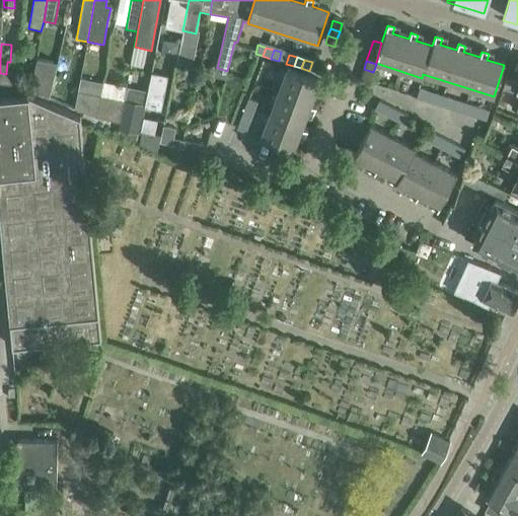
[(372,74),(373,72),(364,69),(361,76),(376,81),(378,76),(372,74)]
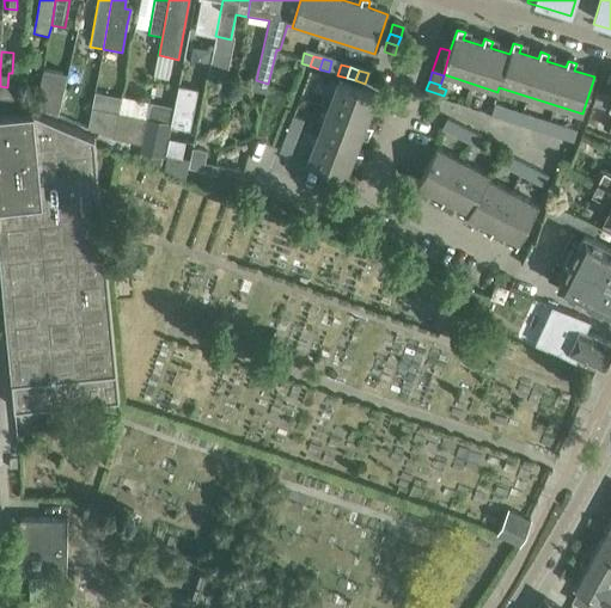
[(306,166),(344,180),(352,160),(359,163),(362,154),(355,152),(362,134),(370,136),(372,128),(365,126),(372,106),(379,110),(383,102),(337,84),(306,166)]
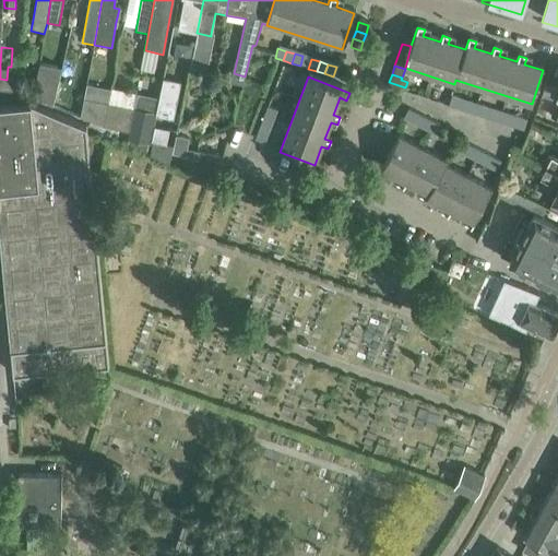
[(163,79),(156,114),(175,117),(181,82),(163,79)]
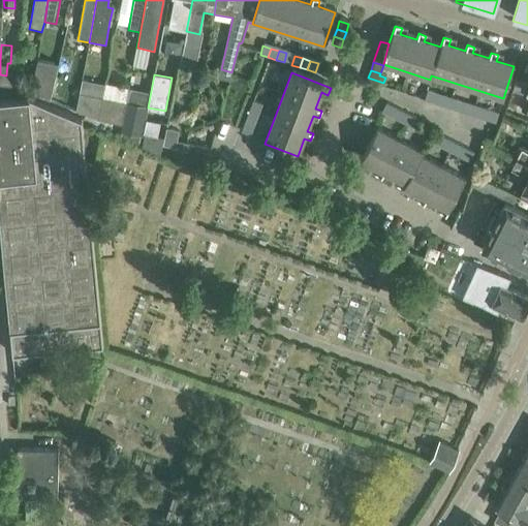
[(36,97),(49,102),(55,80),(41,76),(36,97)]
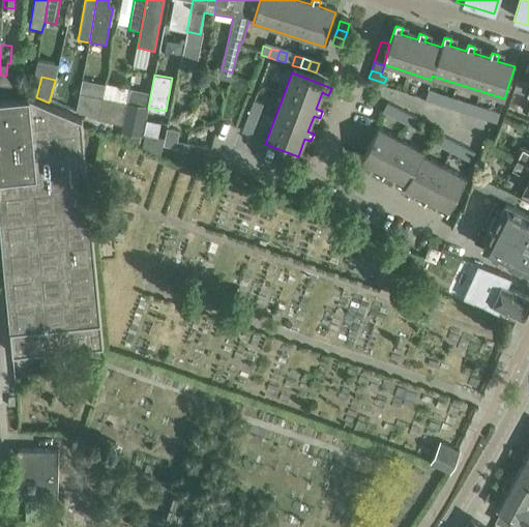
[(384,83),(369,78),(366,86),(376,89),(377,86),(383,88),(384,83)]
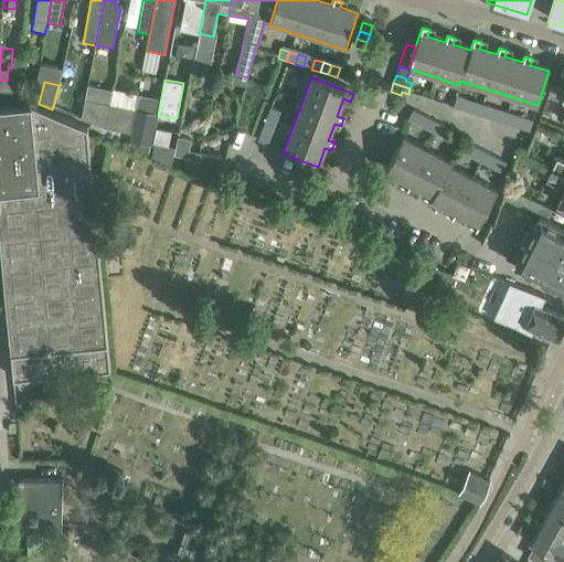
[(561,92),(550,88),(546,99),(557,103),(561,92)]
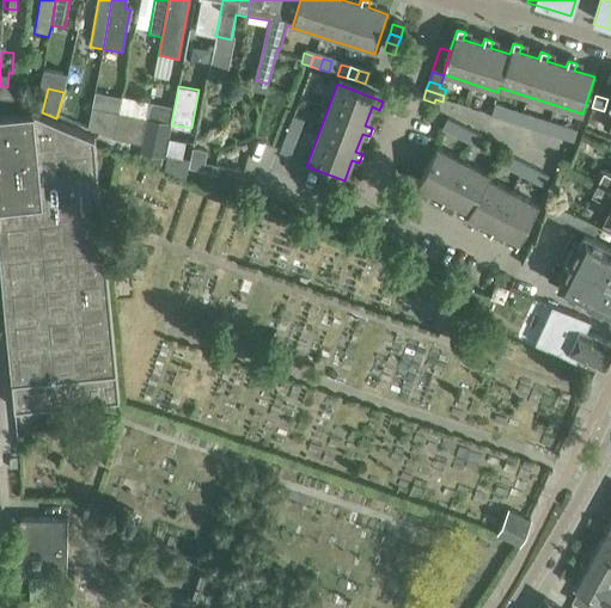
[(140,147),(136,161),(160,166),(164,152),(170,124),(173,109),(150,104),(146,118),(145,122),(140,147)]
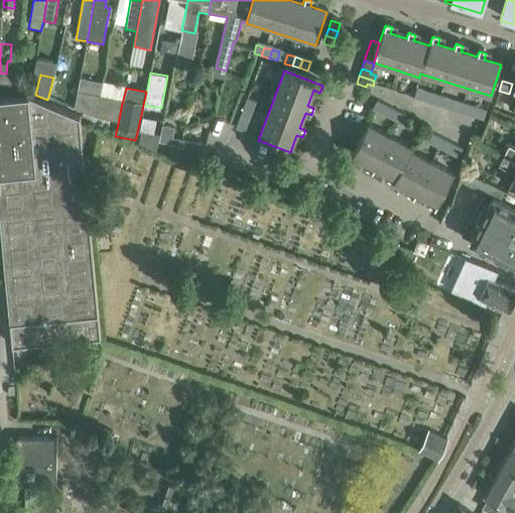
[(424,91),(415,89),(412,98),(421,101),(424,91)]
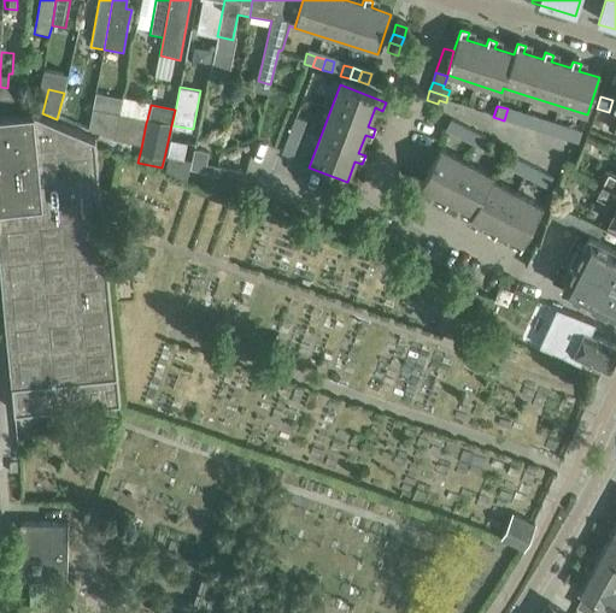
[(92,111),(88,131),(113,142),(118,117),(92,111)]
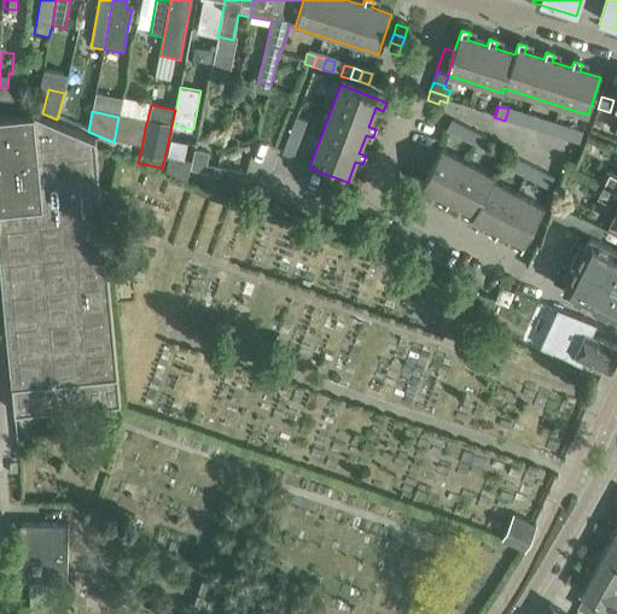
[(527,115),(517,112),(513,123),(523,127),(527,115)]
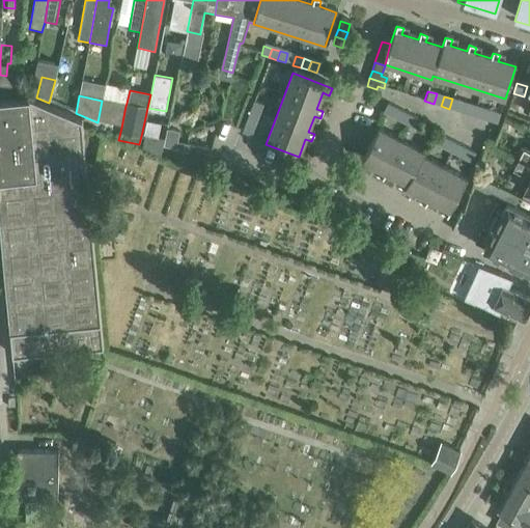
[(452,99),(449,109),(456,111),(459,102),(452,99)]
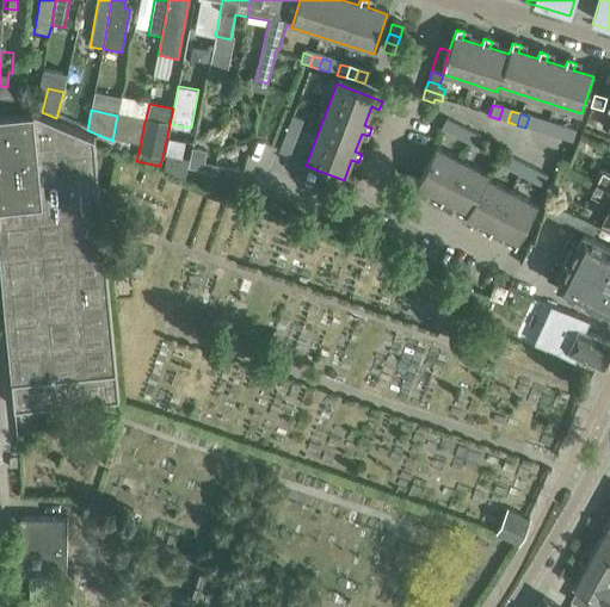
[(75,407),(122,403),(98,144),(29,116),(0,118),(0,270),(13,412),(50,408),(51,425),(76,422),(75,407)]
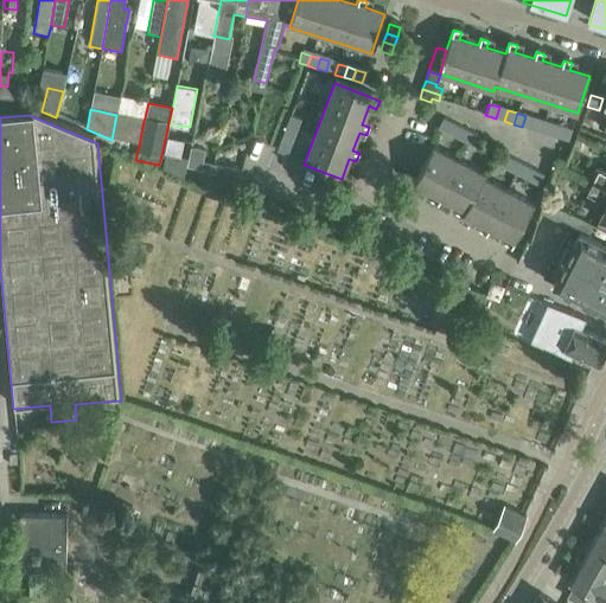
[(116,115),(112,140),(139,146),(144,121),(116,115)]
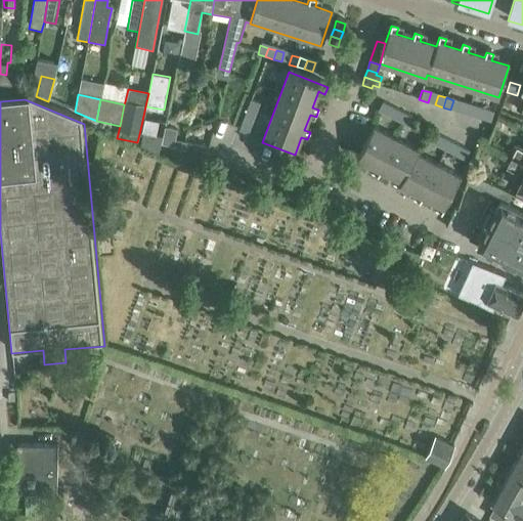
[(249,100),(246,109),(255,112),(258,103),(249,100)]
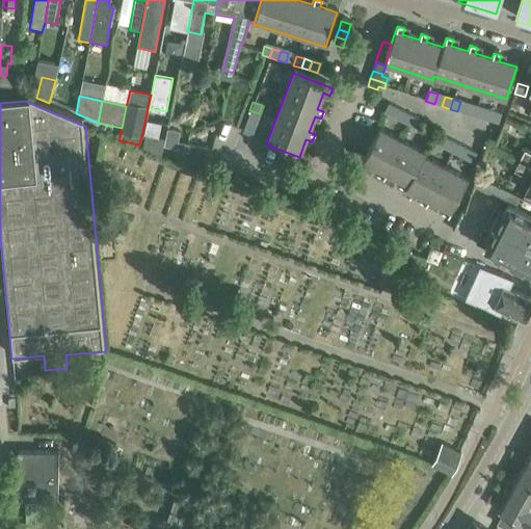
[(473,116),(476,107),(468,104),(465,114),(473,116)]
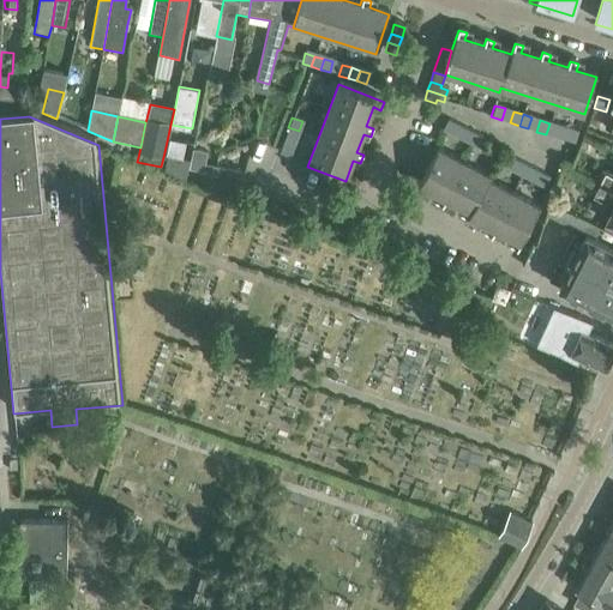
[(451,137),(456,126),(448,121),(442,132),(451,137)]
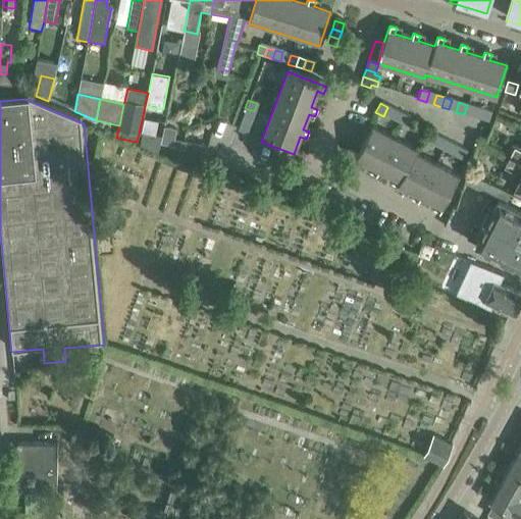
[(472,117),(475,107),(467,105),(464,114),(472,117)]
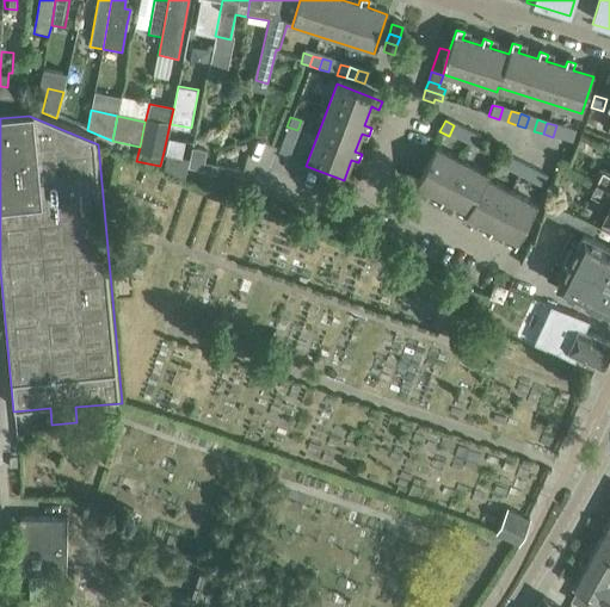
[(449,136),(457,140),(462,130),(454,125),(449,136)]
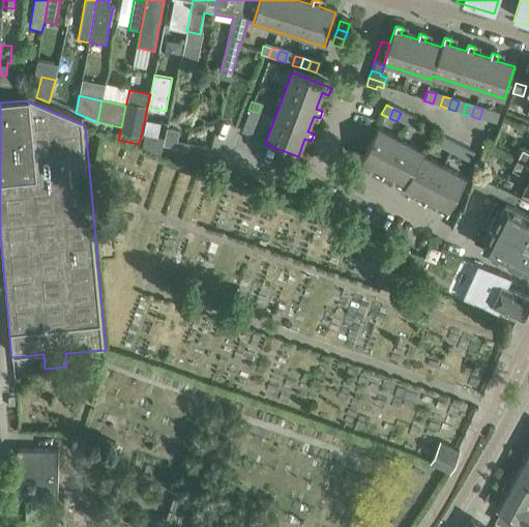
[(487,121),(490,112),(482,109),(479,119),(487,121)]
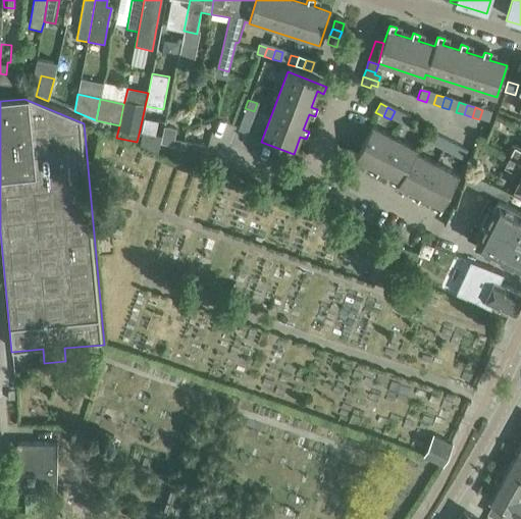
[(251,119),(254,111),(245,108),(243,116),(251,119)]
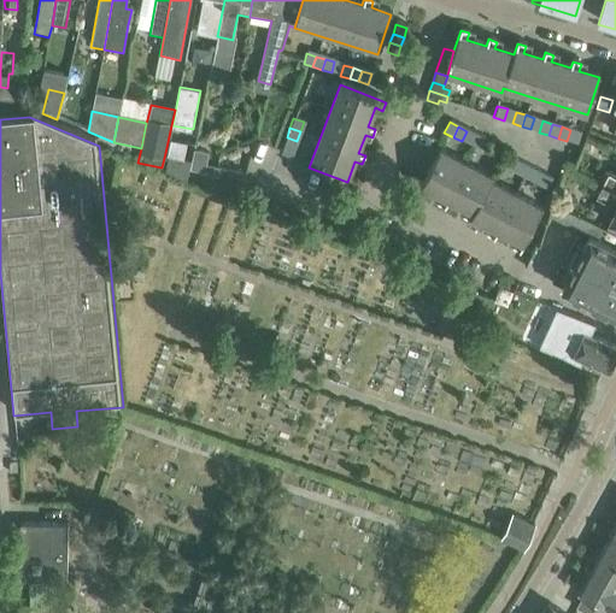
[(580,133),(570,130),(567,141),(576,145),(580,133)]
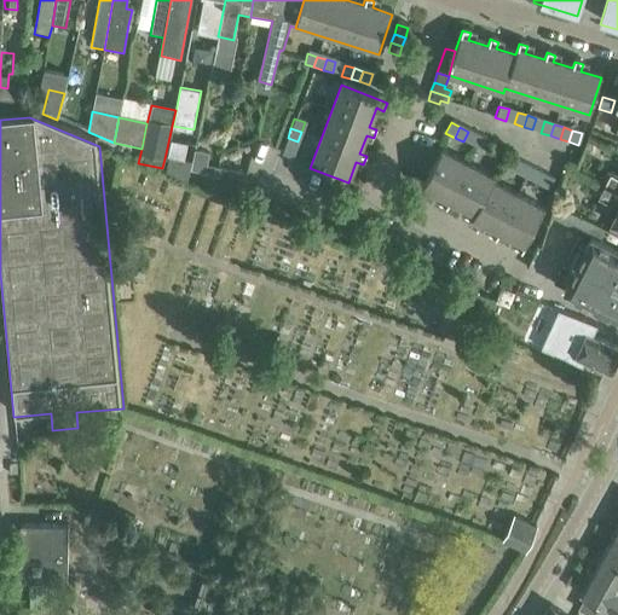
[(472,146),(478,135),(468,132),(463,141),(472,146)]
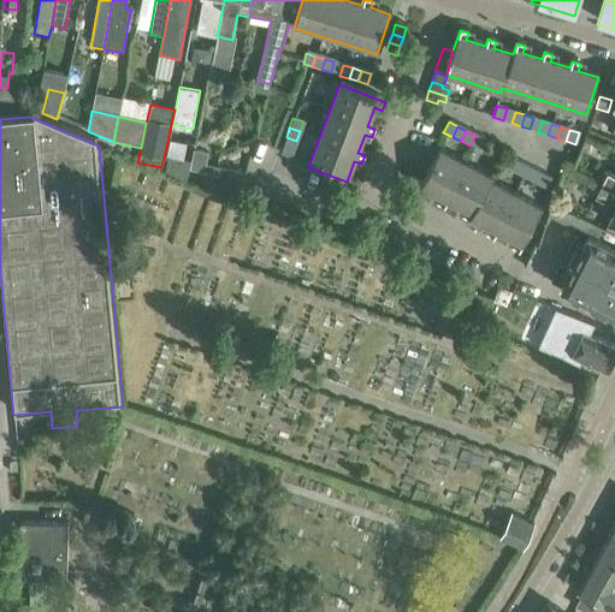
[(478,149),(484,140),(475,135),(469,146),(478,149)]
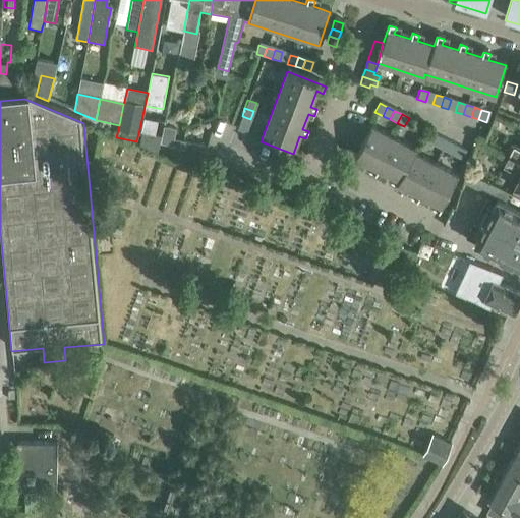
[(236,131),(245,134),(248,126),(239,123),(236,131)]
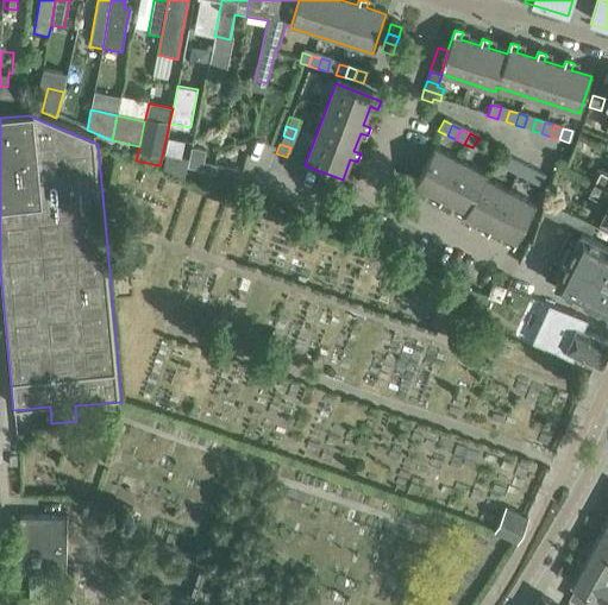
[(490,231),(508,239),(505,245),(513,250),(536,206),(483,180),(486,176),(434,150),(415,186),(434,196),(431,202),(439,206),(442,200),(459,208),(456,215),(464,219),(465,218),(483,226),(480,232),(488,237),(490,231)]
